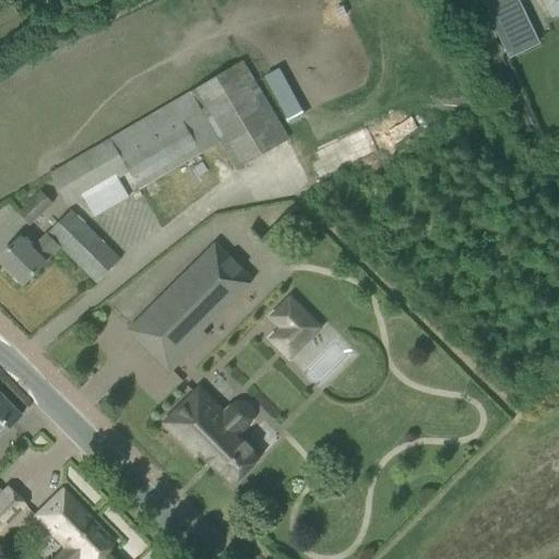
[(558,0),(545,0),(552,15),(558,12),(558,0)]
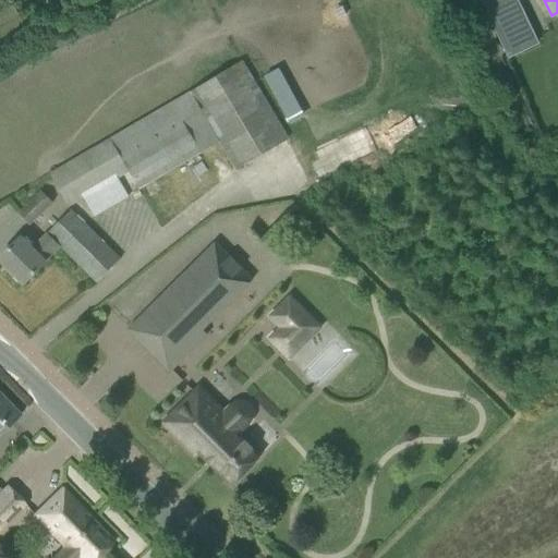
[(517,1),(487,15),(506,55),(535,41),(517,1)]
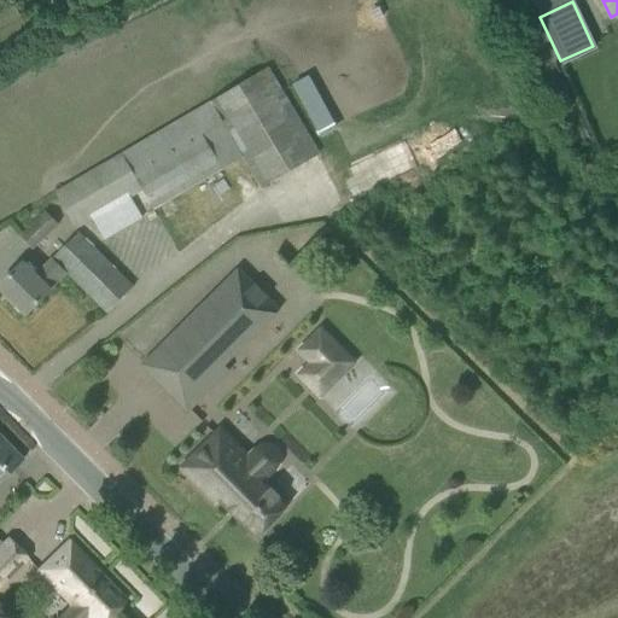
[(92,219),(104,240),(143,217),(129,196),(141,188),(155,210),(221,170),(242,155),(261,186),(318,152),(267,68),(210,101),(190,114),(54,192),(75,227),(92,219)]
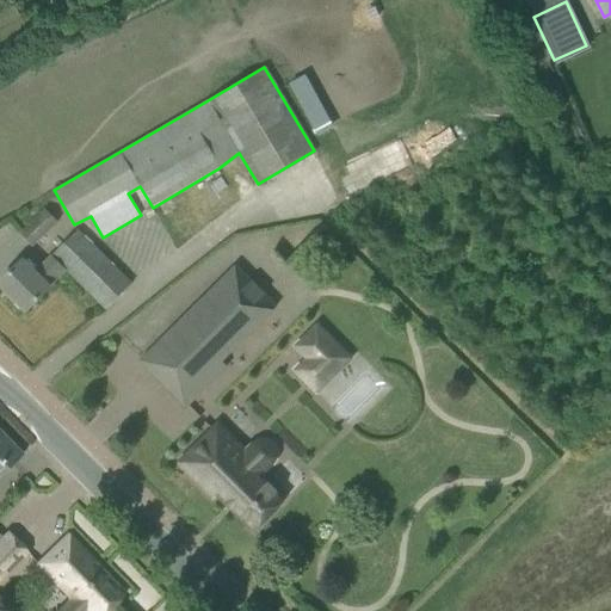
[(312,130),(328,122),(304,74),(288,82),(312,130)]
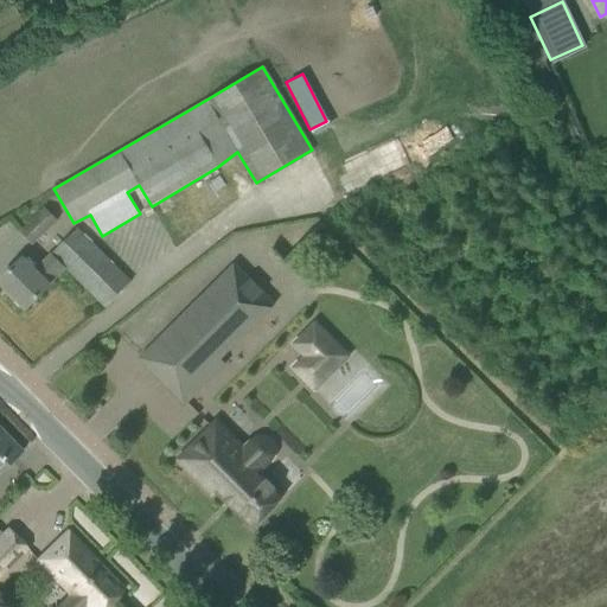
[(20,232),(32,244),(62,213),(50,202),(20,232)]
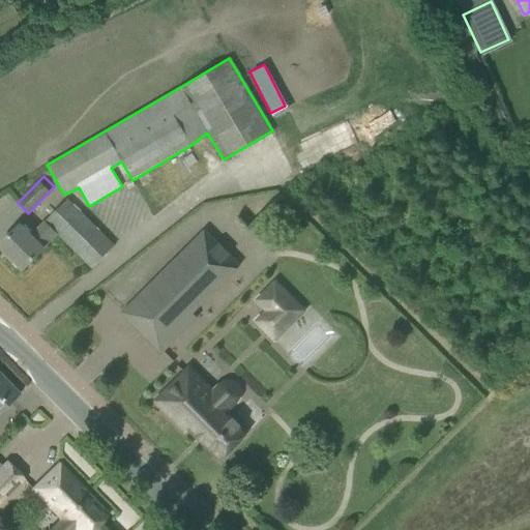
[(0,244),(0,247),(22,269),(42,248),(56,234),(91,268),(113,246),(66,199),(30,236),(20,226),(0,244)]
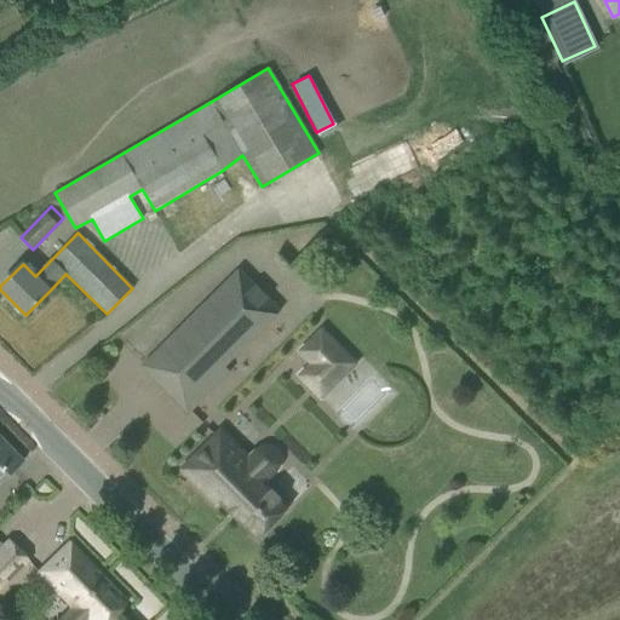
[(223,367),(279,311),(237,270),(141,367),(187,413),(212,388),(199,373),(213,359),(223,367)]
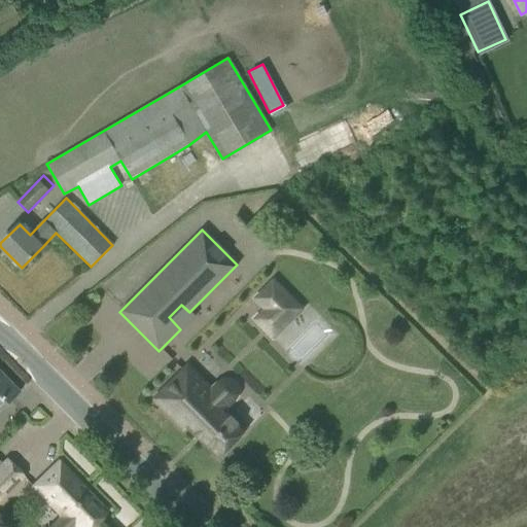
[(301,309),(273,282),(255,300),(283,326),(301,309)]
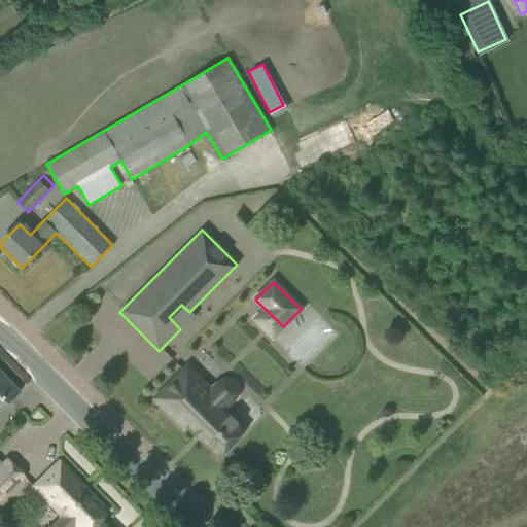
[(223,409),(233,399),(236,394),(236,389),(233,385),(229,381),(222,381),(217,384),(210,391),(186,367),(154,399),(183,428),(185,426),(217,459),(245,430),(223,409)]
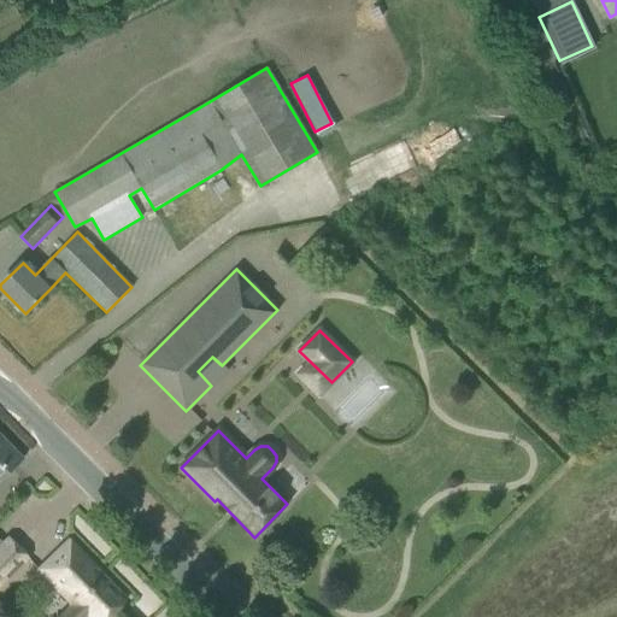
[(0,436),(0,480),(22,459),(0,436)]
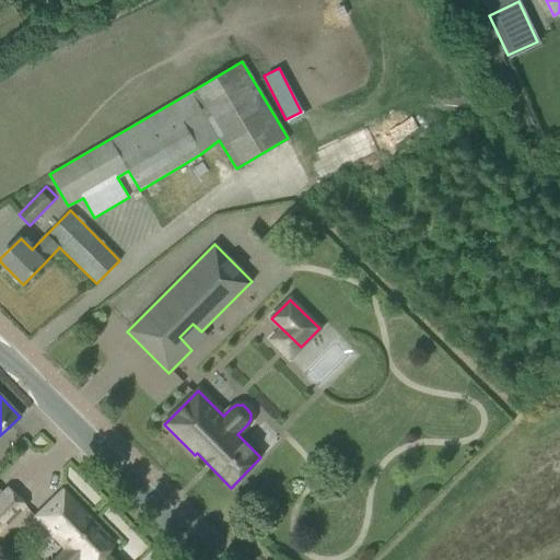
[(0,529),(24,506),(7,488),(1,493),(0,491),(0,529)]
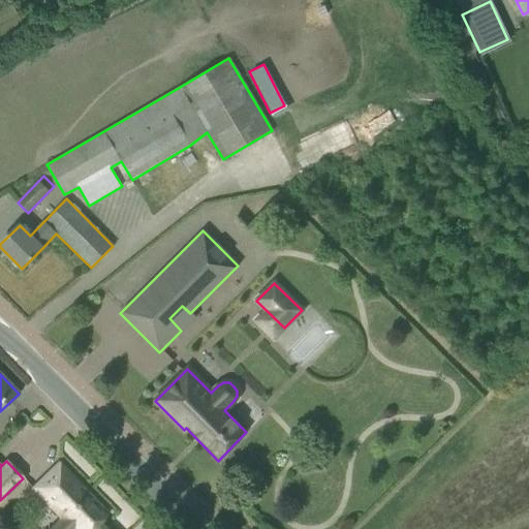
[(32,488),(31,489),(59,517),(47,528),(92,528),(107,514),(58,463),(32,488)]
